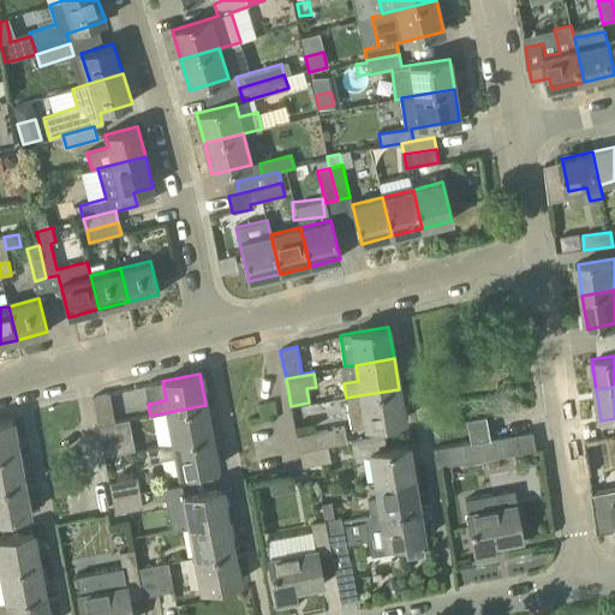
[(359,395),(346,398),(351,429),(404,421),(399,389),(359,395)]
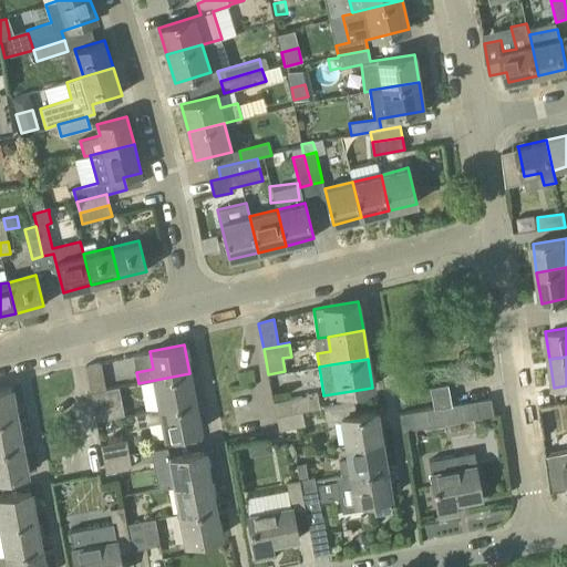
[(91,392),(106,389),(101,363),(86,367),(91,392)]
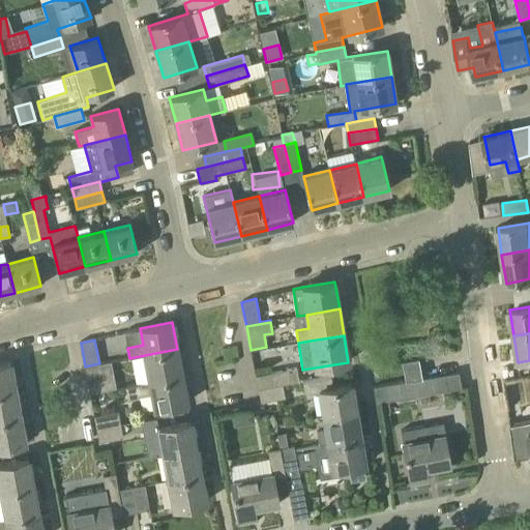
[(150,382),(182,376),(177,349),(145,355),(150,382)]
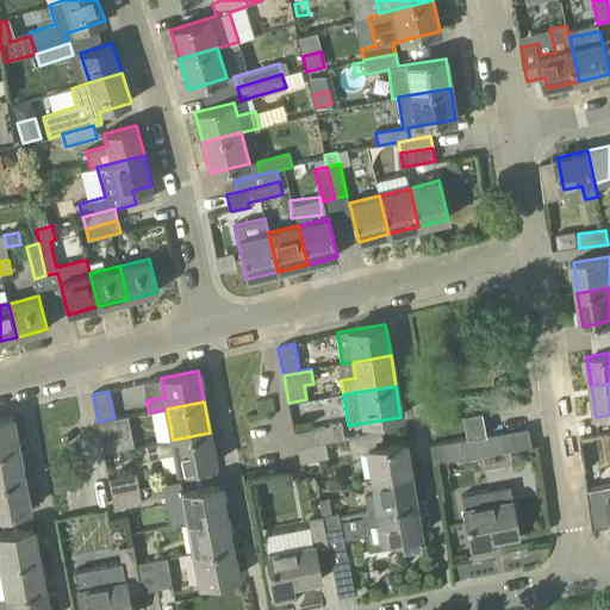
[(486,435),(485,434),(481,412),(462,415),(467,439),(486,435)]
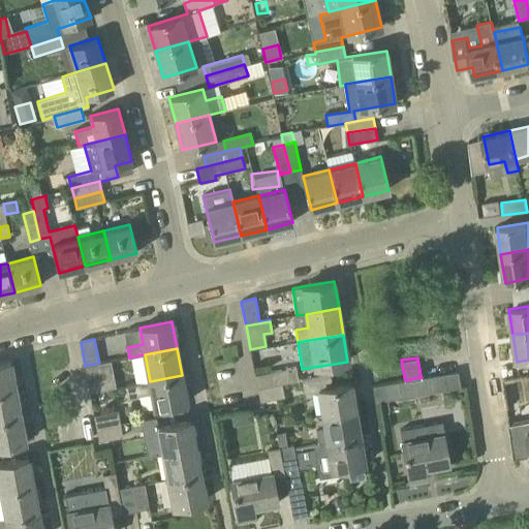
[(85,366),(90,393),(116,387),(112,361),(99,364),(99,363),(85,366)]
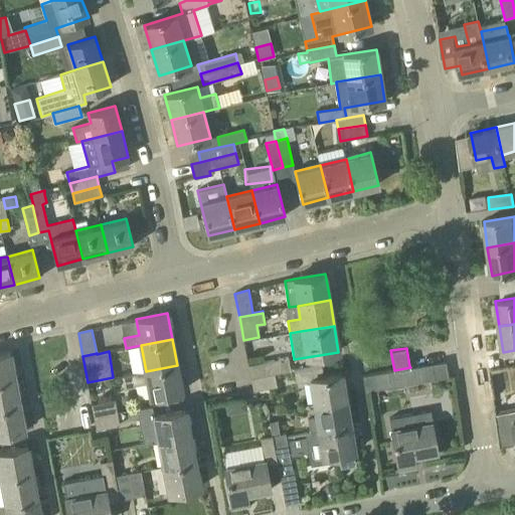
[(0,380),(15,378),(10,352),(0,353),(0,380)]
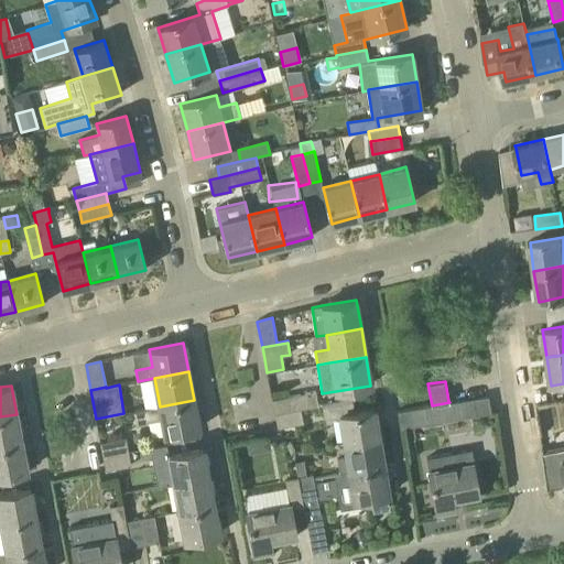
[(318,405),(317,399),(315,391),(272,400),(275,414),(301,409),(318,405)]
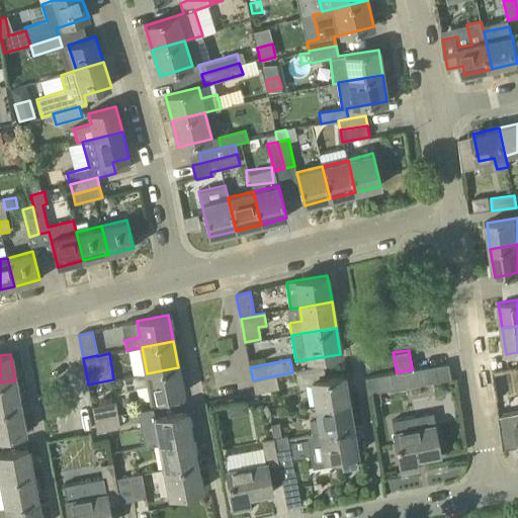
[(365,378),(367,395),(451,379),(447,363),(413,369),(397,372),(365,378)]
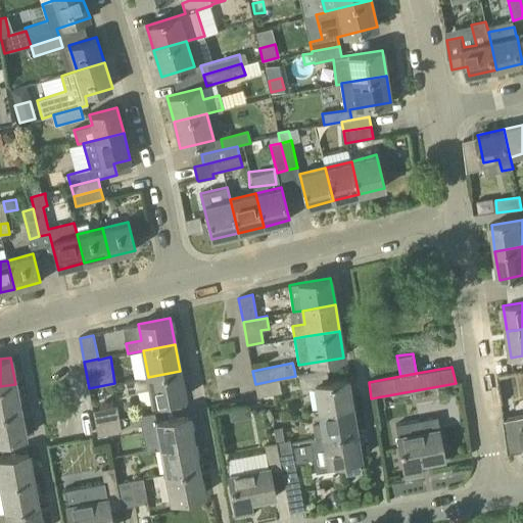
[(180,371),(148,377),(124,381),(127,394),(136,392),(136,391),(150,388),(153,403),(185,397),(180,371)]
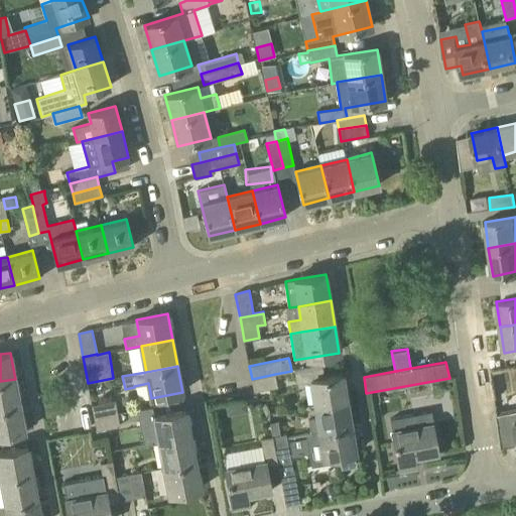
[(315,405),(347,400),(343,374),(325,377),(323,366),(294,371),(296,383),(311,380),(315,405)]
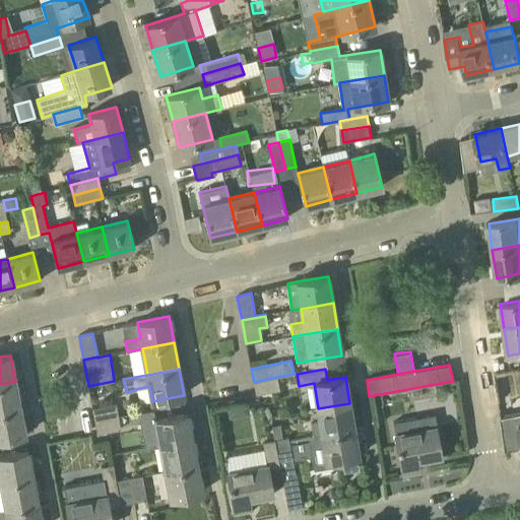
[(277,377),(254,382),(256,395),(280,390),(277,377)]
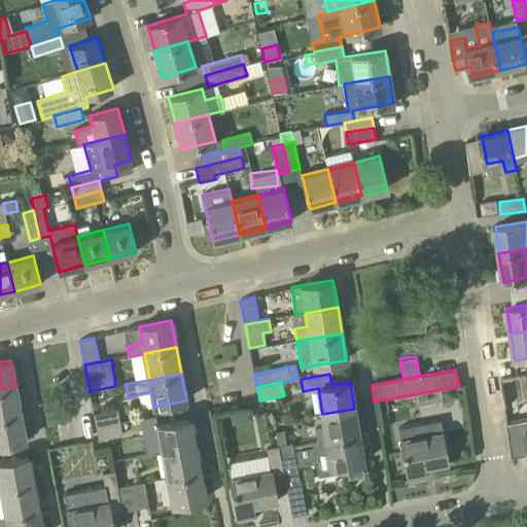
[(0,417),(21,414),(15,387),(0,389),(0,417)]
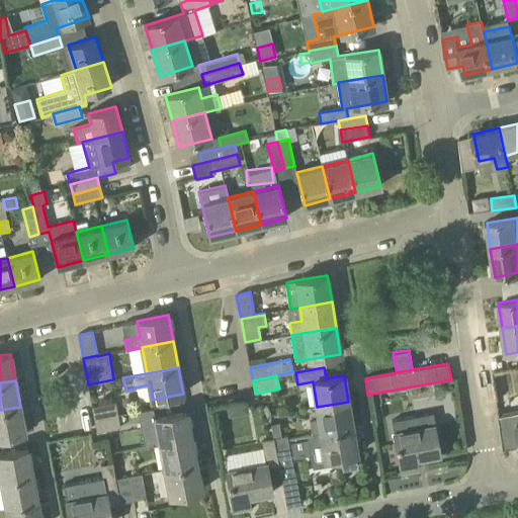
[(229,414),(247,409),(244,399),(227,403),(229,414)]
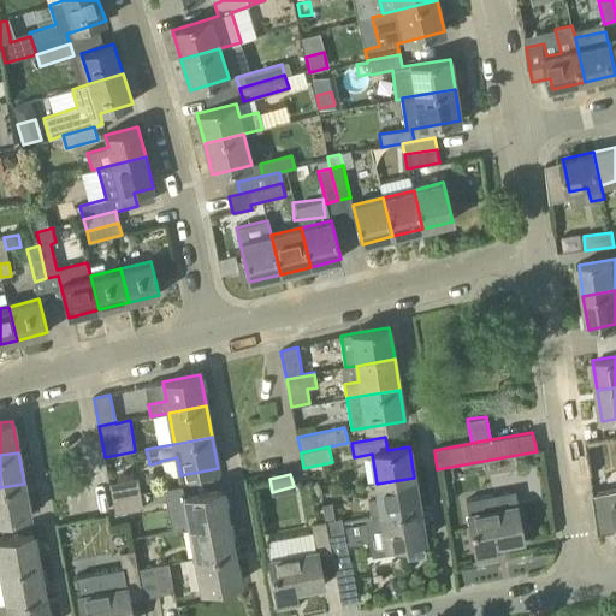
[(112,499),(141,493),(137,478),(110,484),(112,499)]
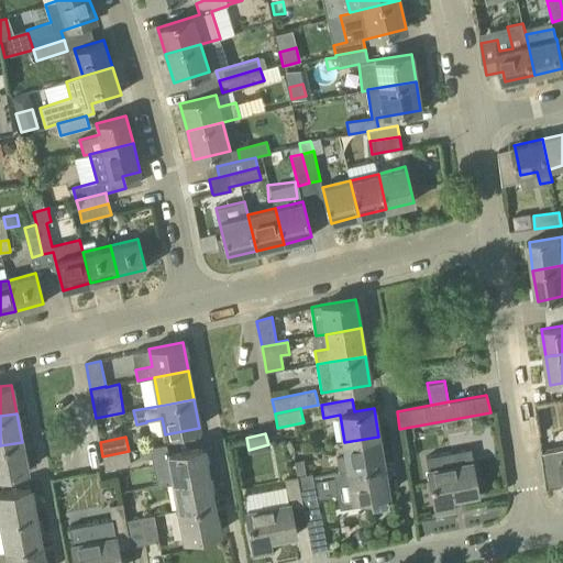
[(340,472),(383,465),(378,437),(344,442),(346,456),(338,457),(340,472)]
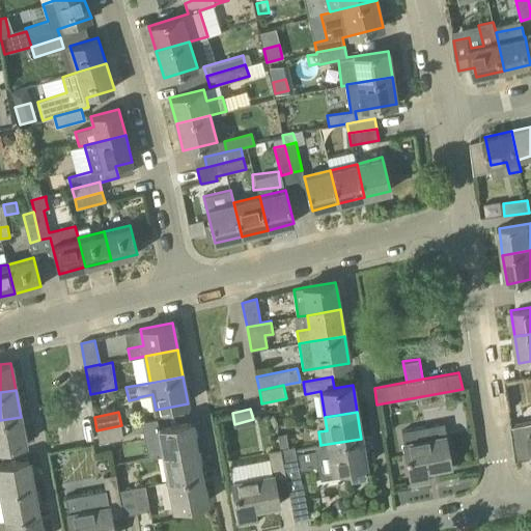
[(21,417),(0,420),(0,448),(26,444),(21,417)]
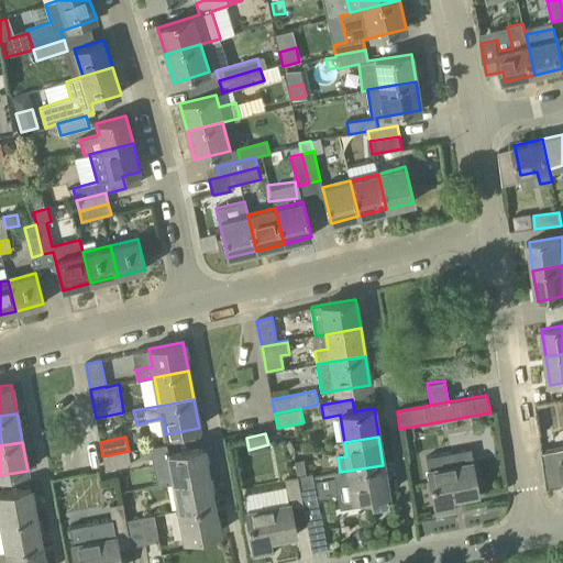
[(168,454),(174,483),(208,476),(202,448),(168,454)]
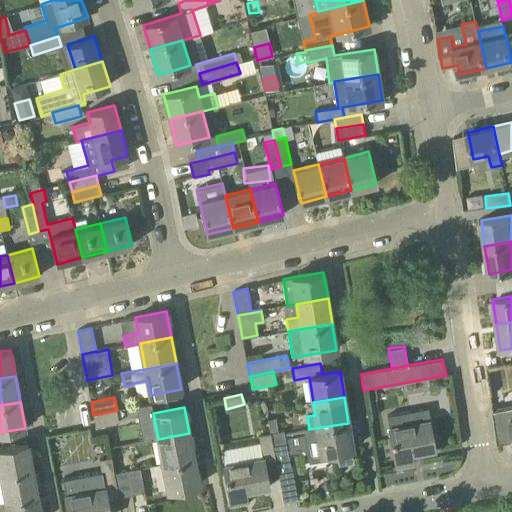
[(117,410),(93,415),(96,427),(119,423),(117,410)]
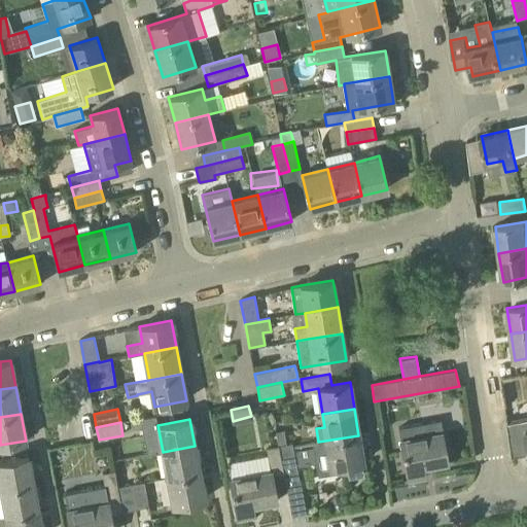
[(442,432),(425,435),(423,423),(398,428),(400,441),(409,481),(425,478),(424,468),(448,463),(442,432)]
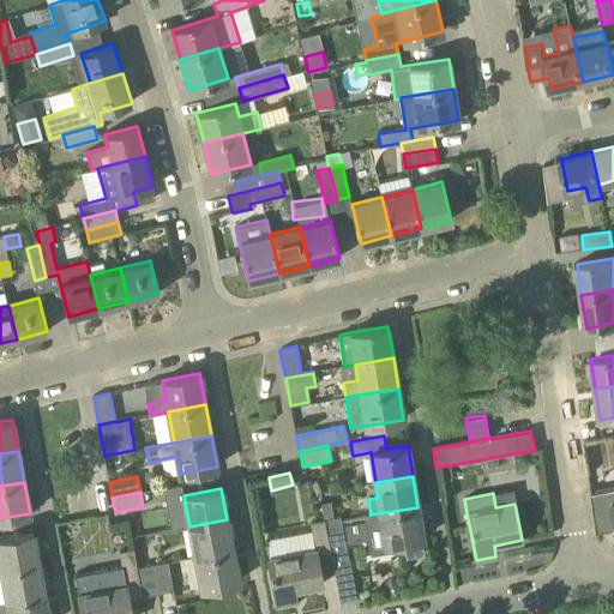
[(613,500),(594,505),(599,533),(613,529),(613,500)]
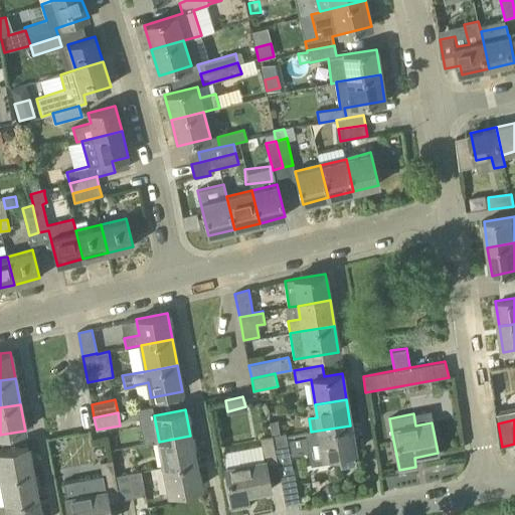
[(272,436),(280,434),(278,421),(270,422),(272,436)]
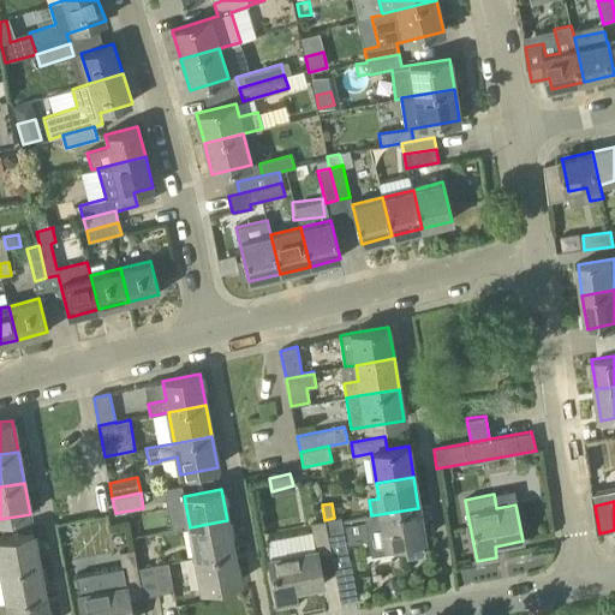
[(424,539),(418,508),(371,515),(374,531),(369,531),(371,548),(386,545),(405,543),(407,559),(424,555),(422,539),(424,539)]
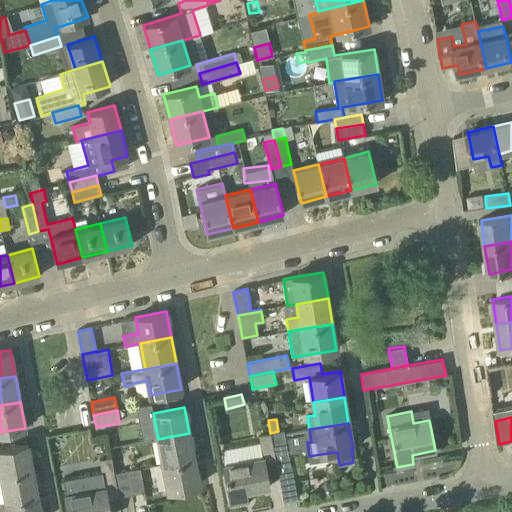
[(291,471),(286,444),(283,430),(278,431),(270,433),(272,446),(276,460),(278,474),(291,471)]
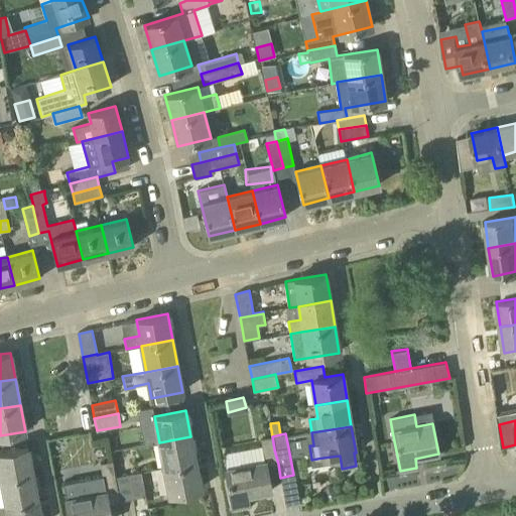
[(164,468),(196,463),(190,436),(159,442),(164,468)]
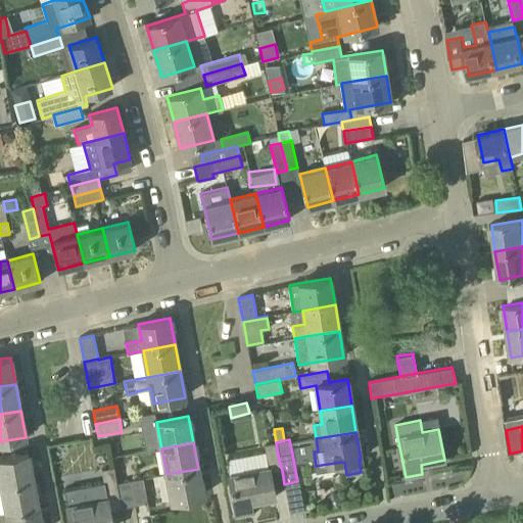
[(282,470),(278,456),(276,442),(265,444),(269,468),(228,475),(236,516),(253,513),(251,503),(275,497),(270,472),(282,470)]
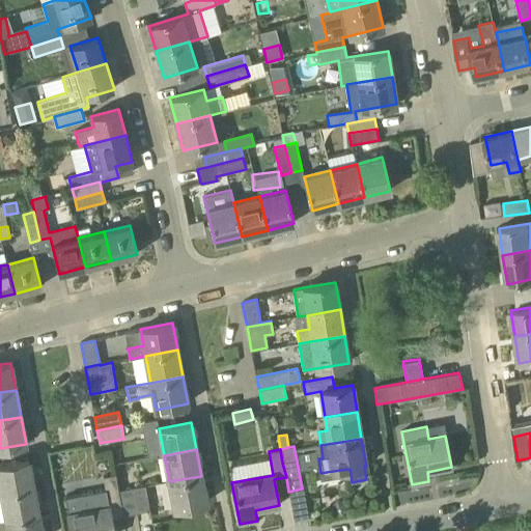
[(90,458),(77,462),(81,481),(94,478),(90,458)]
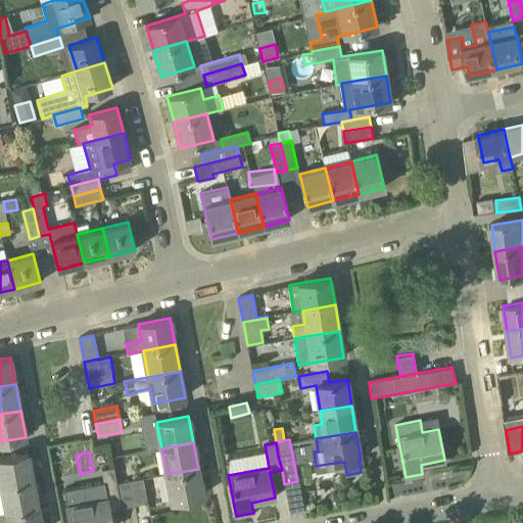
[(0,479),(1,485),(33,480),(28,453),(0,458),(0,479)]
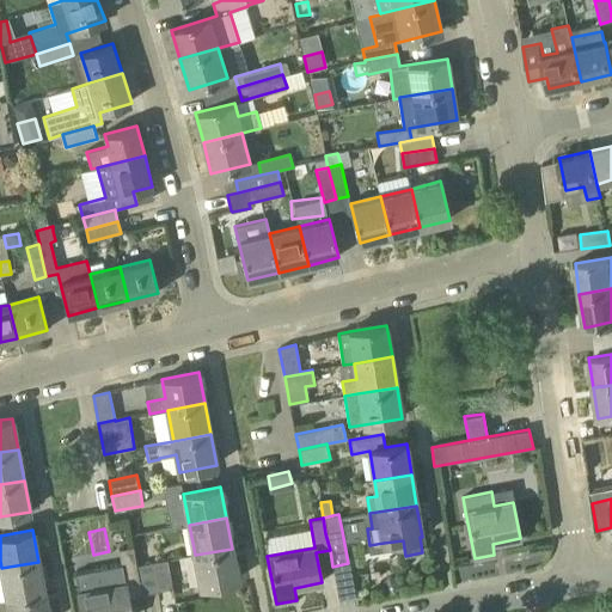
[(135,567),(136,565),(133,548),(120,550),(126,583),(78,592),(81,611),(130,611),(128,597),(141,594),(135,567)]
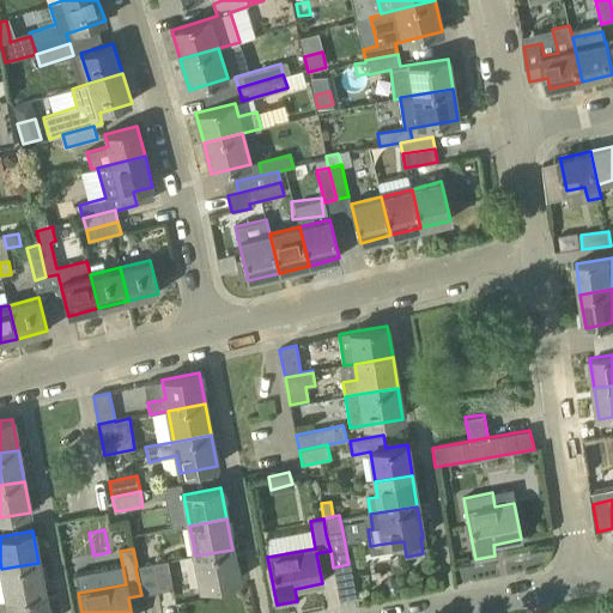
[(232,550),(195,556),(201,587),(238,581),(232,550)]
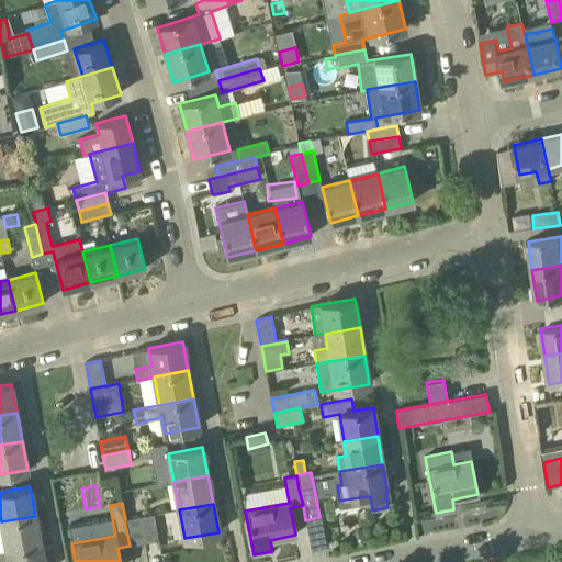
[(138,517),(143,543),(158,540),(154,515),(138,517)]
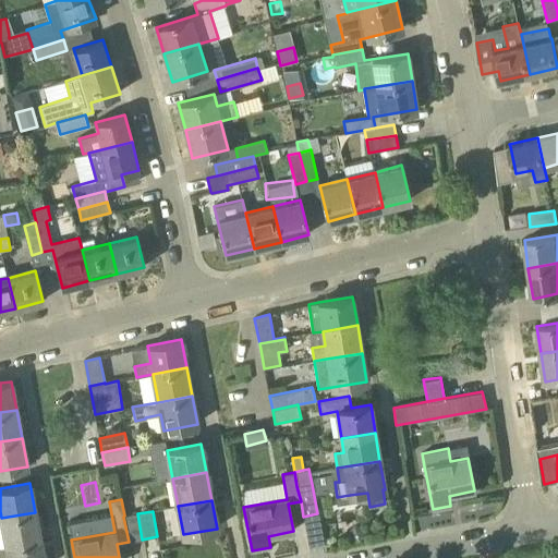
[(7,546),(40,540),(35,512),(1,518),(7,546)]
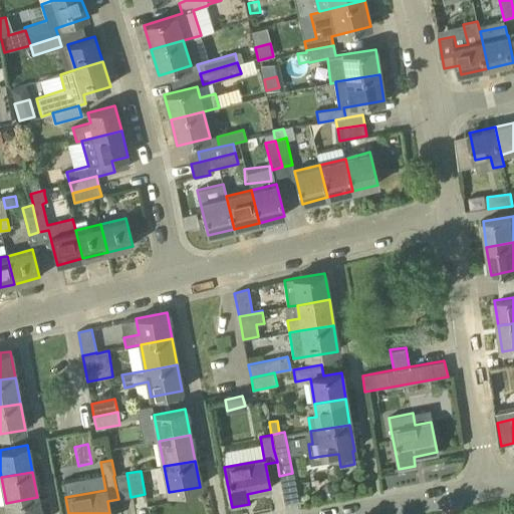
[(118,499),(131,497),(126,473),(114,475),(113,476),(118,499)]
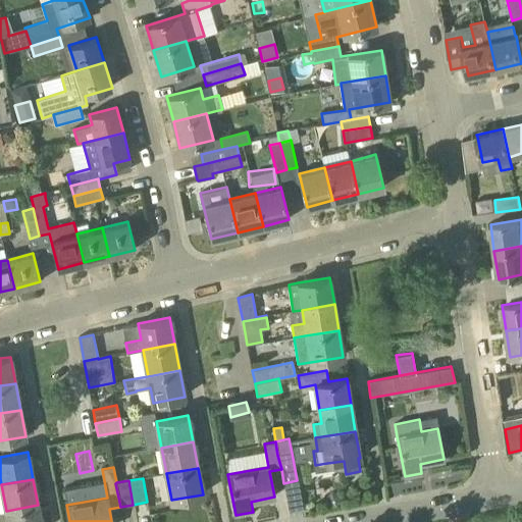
[(0,521),(41,521),(38,505),(6,511),(0,512),(0,521)]
